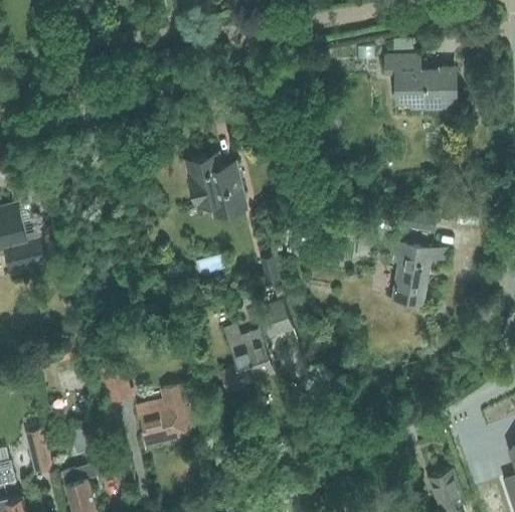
[(410,107),(410,110),(457,109),(456,66),(439,67),(439,70),(421,70),(421,57),(386,58),(386,76),(394,76),(395,107),(410,107)]
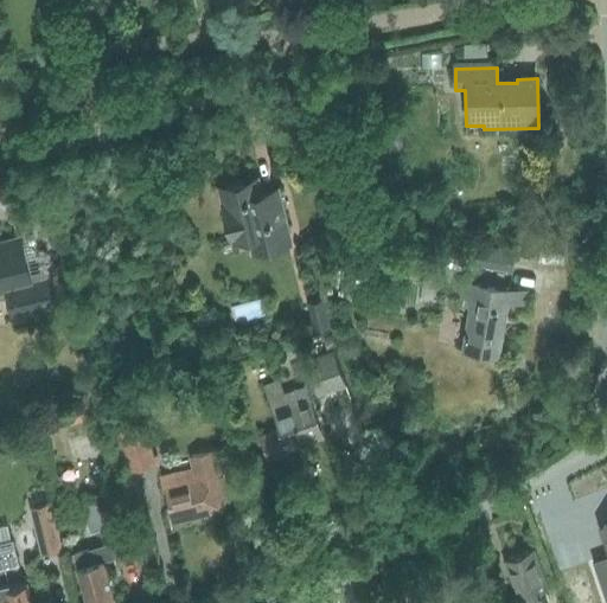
[(219,192),(234,248),(248,244),(251,258),(293,248),(279,192),(262,196),(259,183),(219,192)]
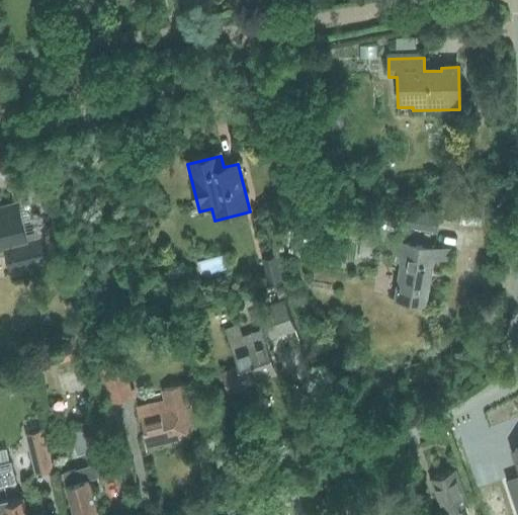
[(0,258),(6,257),(12,282),(52,272),(42,237),(24,241),(15,206),(0,210),(0,258)]
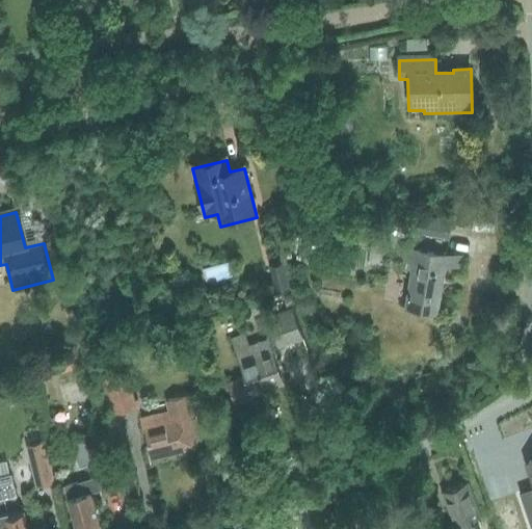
[(413,236),(411,239),(420,240),(420,236),(448,241),(450,229),(432,226),(415,222),(413,235),(413,236)]
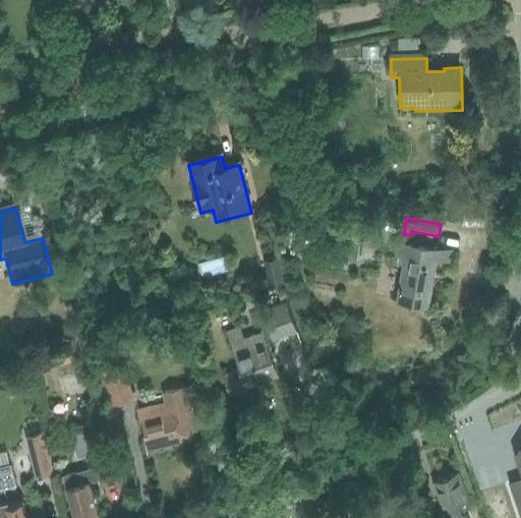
[(402,268),(397,303),(428,309),(436,264),(451,267),(453,256),(391,245),(389,256),(397,259),(396,266),(402,268)]
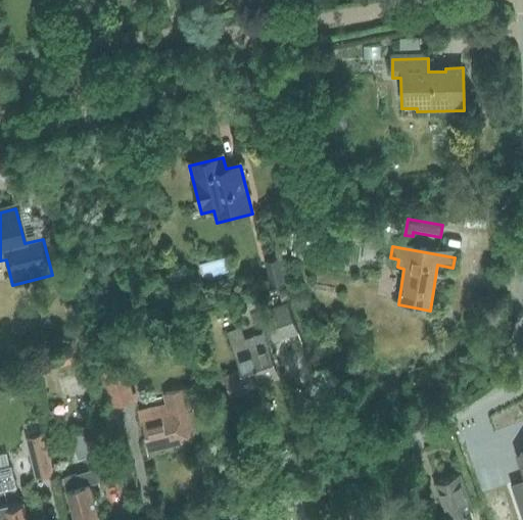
[(266,264),(268,270),(272,286),(284,283),(278,261),(266,264)]
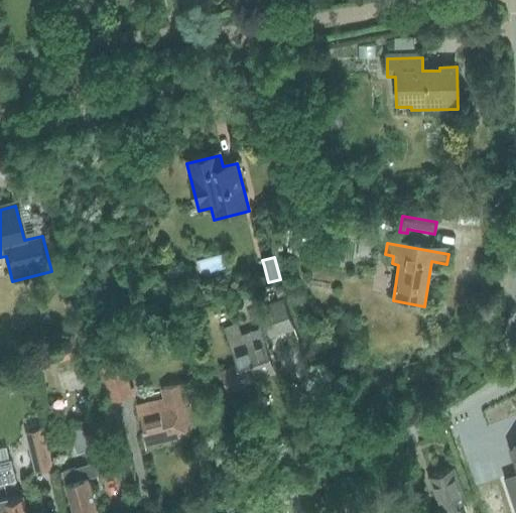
[(283,289),(275,292),(278,301),(283,299),(287,298),(283,289)]
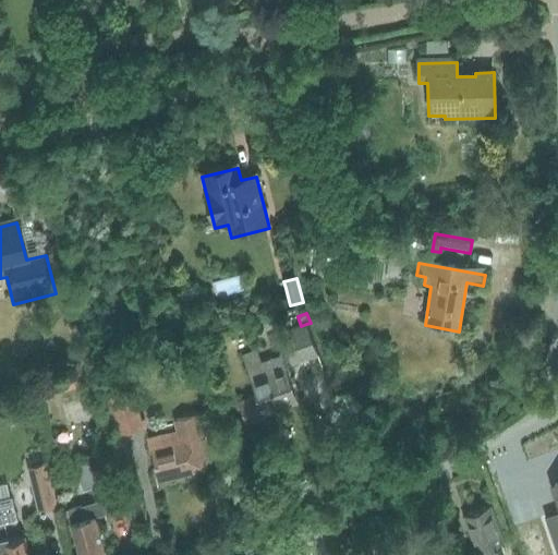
[(286,333),(280,334),(292,366),(319,357),(306,325),(306,324),(301,326),(286,333)]
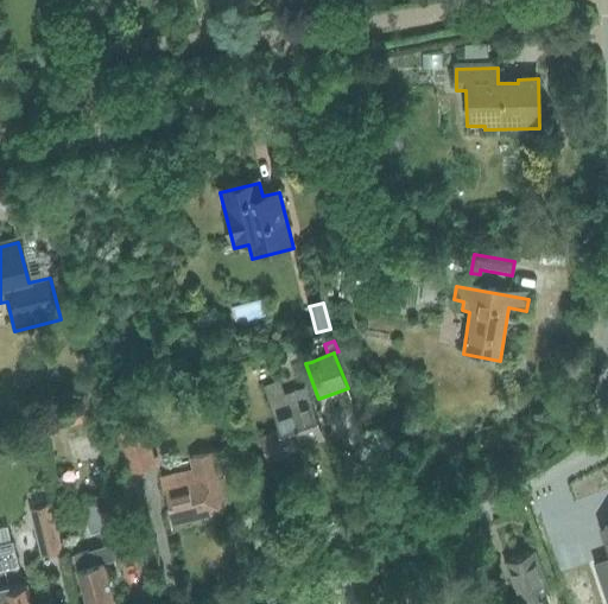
[(309,389),(285,398),(280,383),(265,389),(279,432),(260,439),(268,464),(289,457),(287,453),(325,439),(309,389)]
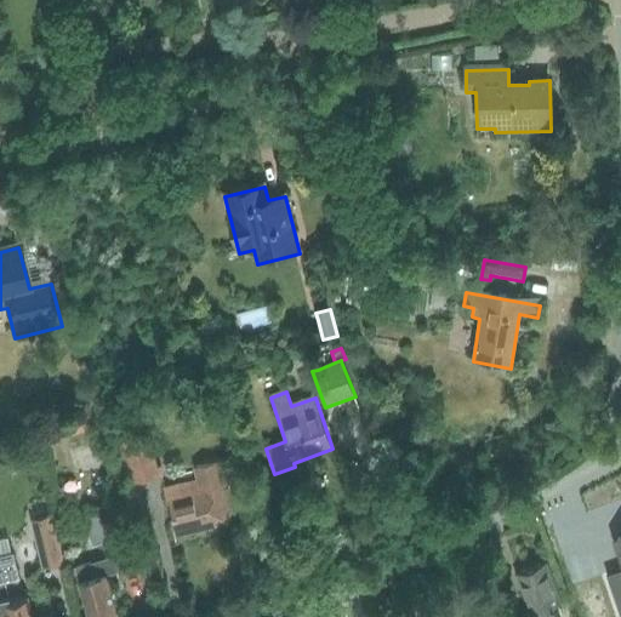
[(149,435),(118,444),(129,486),(164,478),(161,469),(158,470),(149,435)]
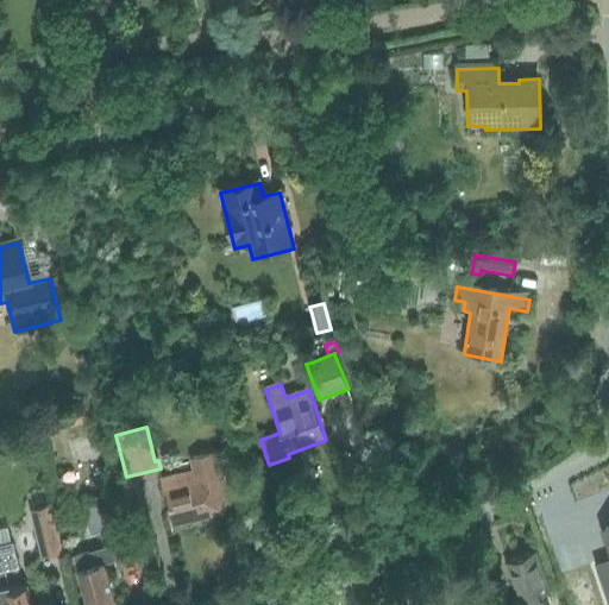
[(193,472),(161,480),(173,527),(224,514),(233,511),(219,454),(190,461),(193,472)]
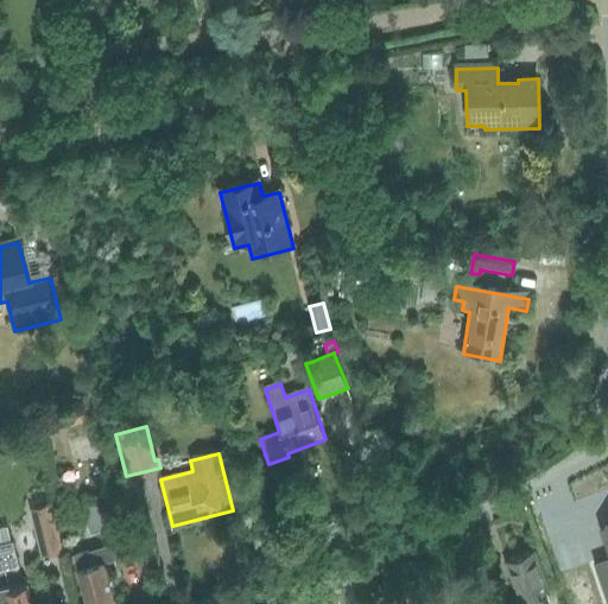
[(63,552),(55,527),(48,506),(30,512),(36,533),(43,557),(63,552)]
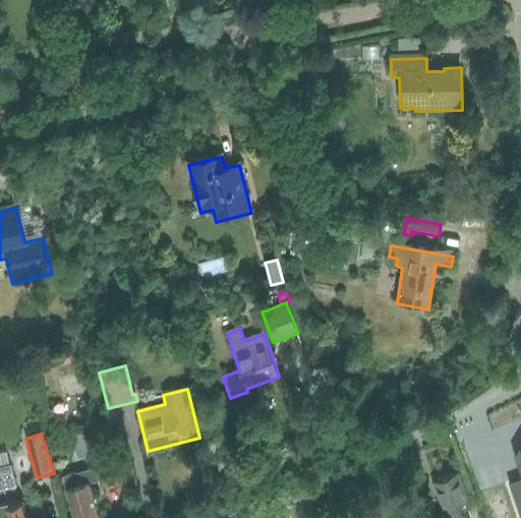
[(66,490),(67,490),(74,517),(99,517),(90,485),(100,482),(100,485),(116,480),(102,437),(85,443),(94,470),(63,478),(66,490)]
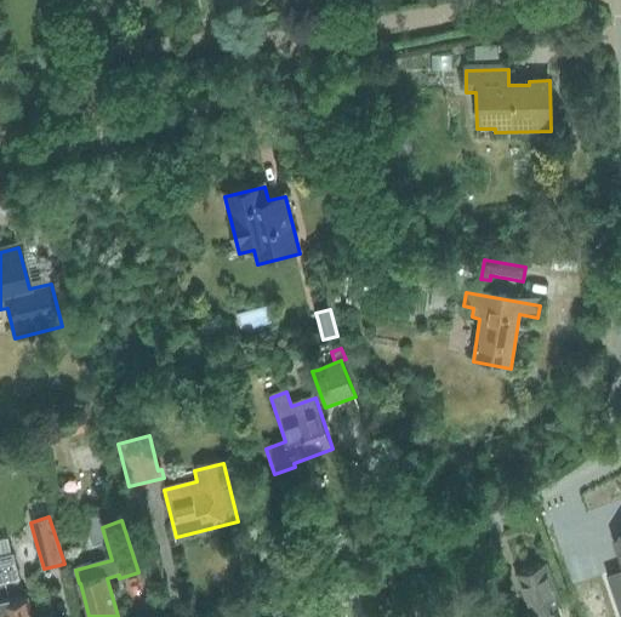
[(620,554),(620,571),(607,577),(620,616),(620,541),(616,542),(620,554)]
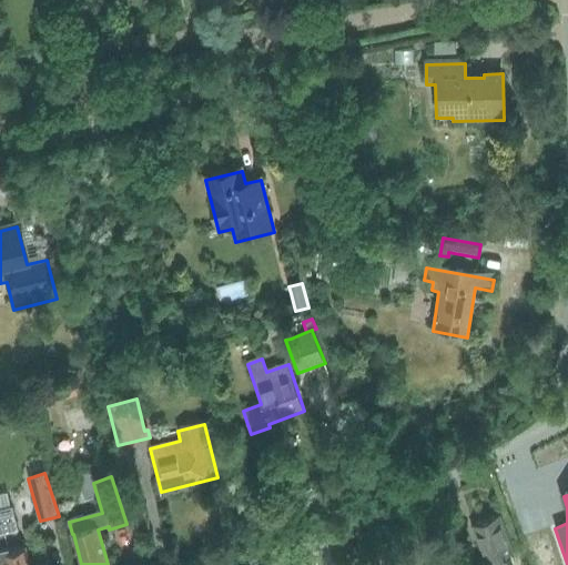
[(9,508),(0,511),(0,562),(0,564),(27,564),(23,548),(10,552),(9,547),(8,547),(4,535),(19,532),(13,508),(11,508),(9,508)]
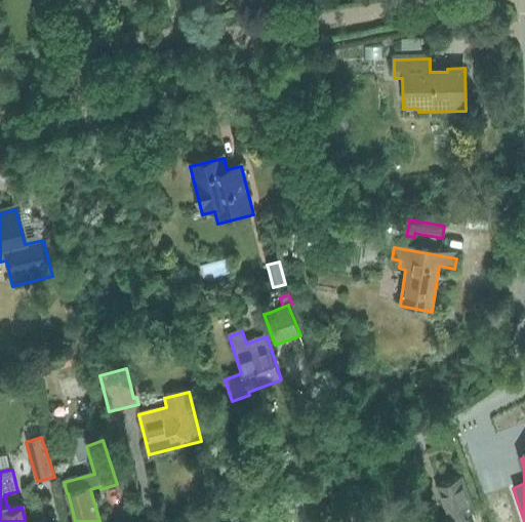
[(466,521),(465,517),(475,514),(462,478),(435,487),(447,521),(466,521)]
